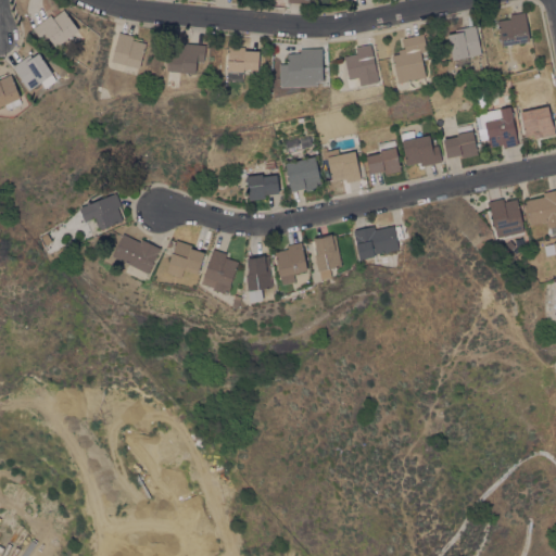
[(57,47),(47,35),(41,39),(33,28),(50,14),(52,17),(63,9),(78,29),(57,47)]
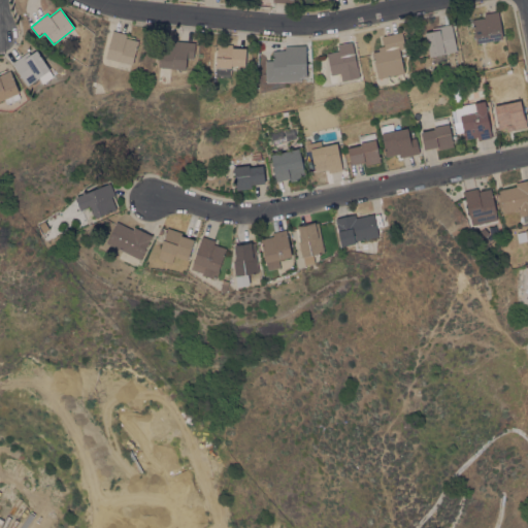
[(476,43),(472,20),(485,18),(484,13),(498,11),(503,38),(476,43)]
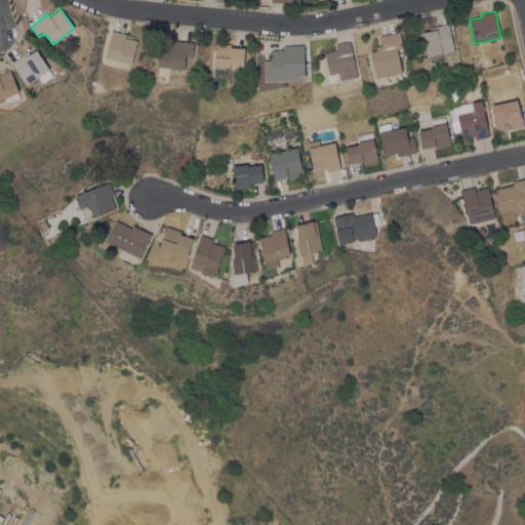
[(422,33),(435,30),(435,27),(448,24),(454,50),(441,53),(443,61),(431,64),(430,55),(427,56),(422,33)]
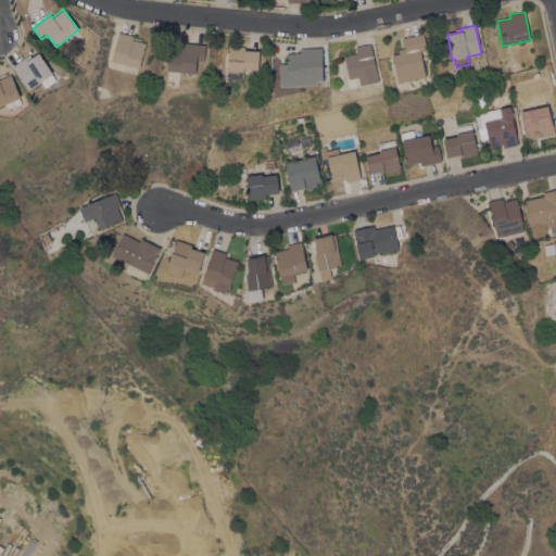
[(112,61),(118,33),(134,36),(133,39),(146,42),(140,67),(112,61)]
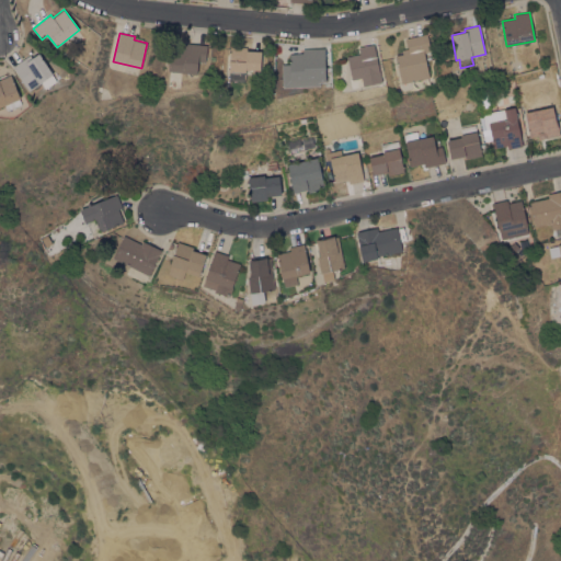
[(401,83),(396,56),(402,55),(402,49),(408,48),(405,38),(427,34),(431,50),(424,53),(430,78),(401,83)]
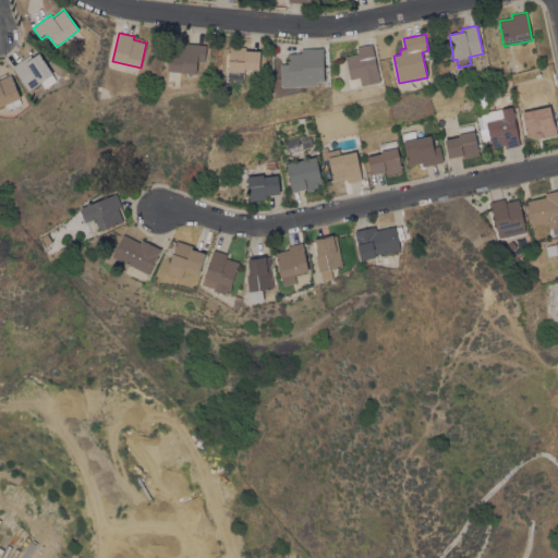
[(168,71),(170,45),(184,47),(184,43),(206,45),(205,61),(197,61),(196,74),(168,71)]
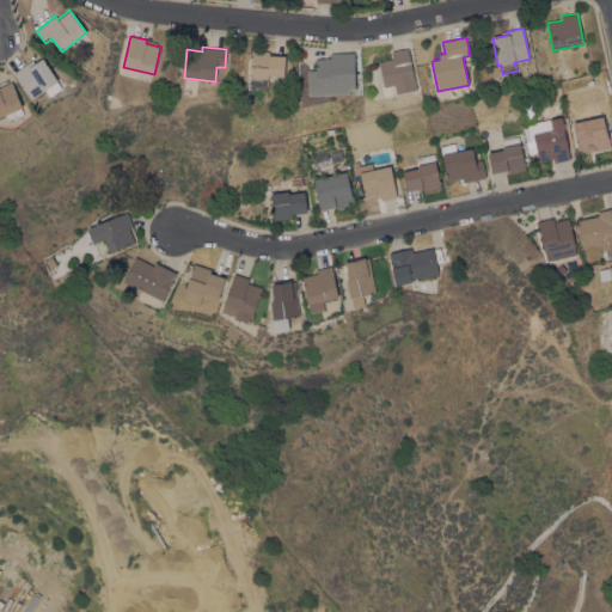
[(408,48),(414,79),(415,78),(417,90),(384,97),(381,86),(384,85),(379,61),(392,59),(391,51),(408,48)]
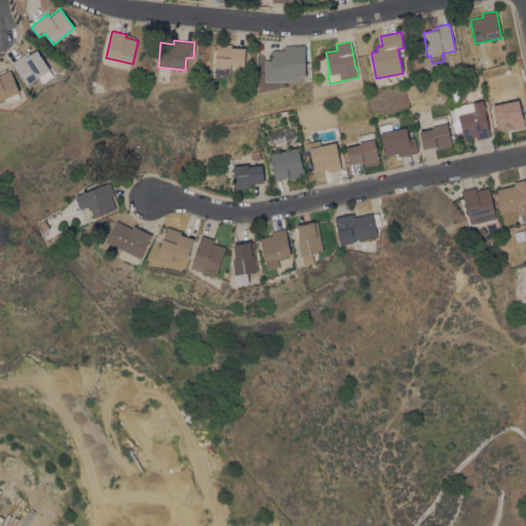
[(245,66),(230,66),(230,75),(215,75),(216,45),(231,45),(231,47),(246,48),(245,66)]
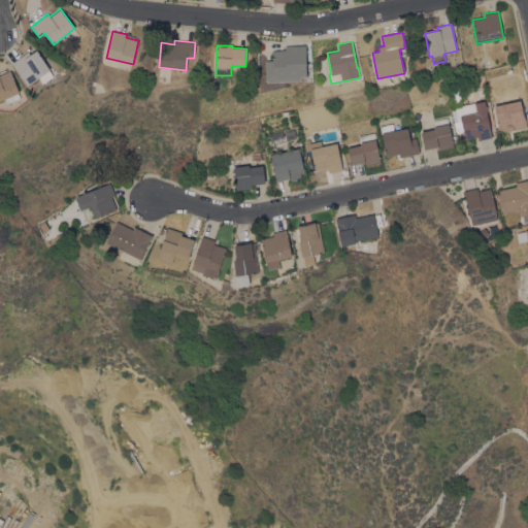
[(266,83),(265,60),(273,60),(272,52),(285,51),(285,46),(305,45),(307,77),(301,77),(301,80),(266,83)]
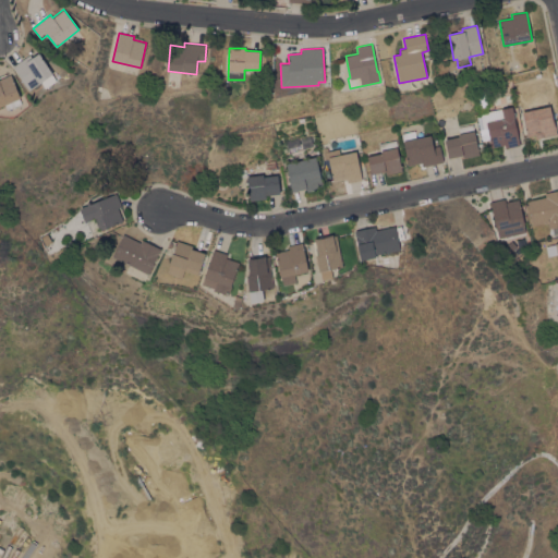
[(13,67),(24,58),(26,61),(39,53),(57,81),(46,88),(41,82),(29,91),(13,67)]
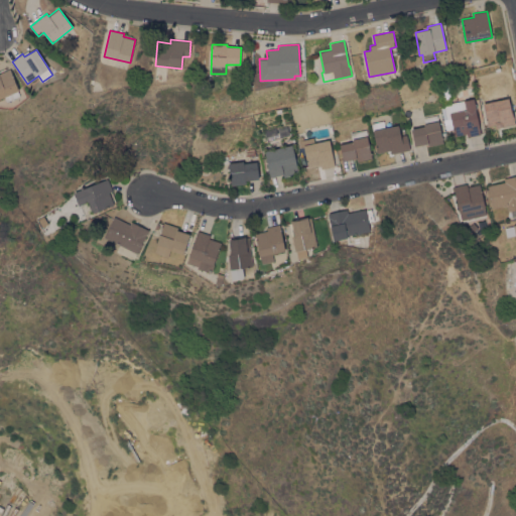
[(0,73),(9,70),(20,96),(6,102),(4,97),(0,98),(0,73)]
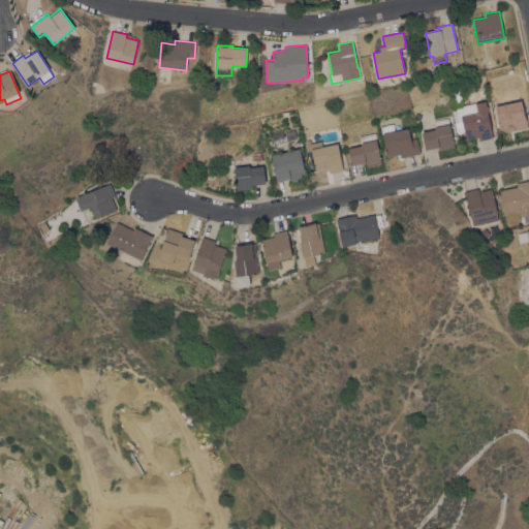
[(521,100),(524,113),(525,113),(527,127),(514,130),(512,126),(499,129),(494,105),(521,100)]
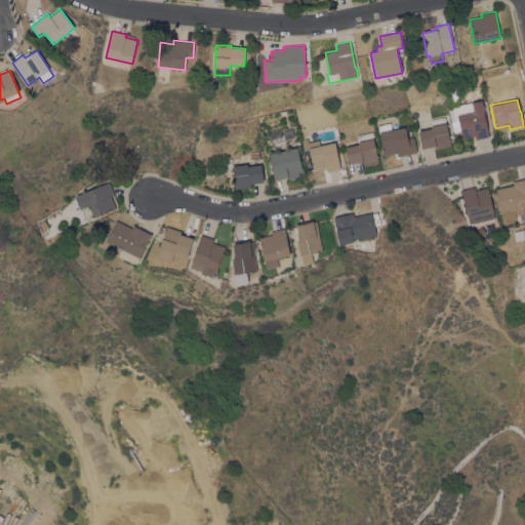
[(489,136),(475,138),(475,136),(461,138),(458,120),(453,121),(450,106),(473,102),(473,103),(482,101),(489,136)]
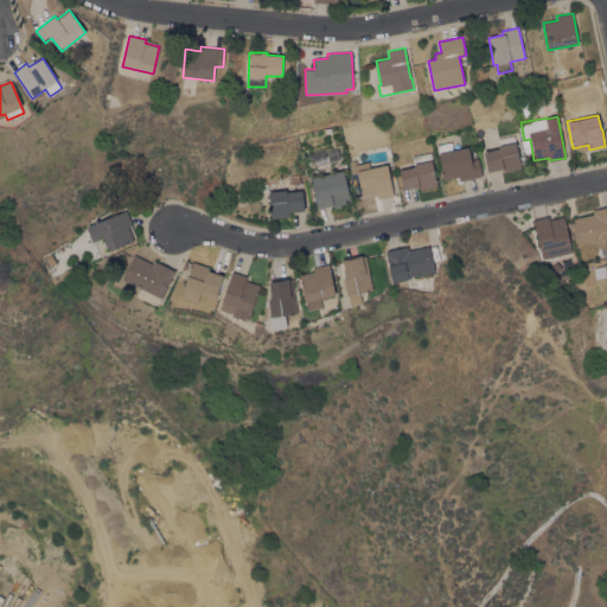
[(498,148),(498,145),(500,145),(498,138),(513,134),(521,167),(504,172),(503,167),(487,171),(483,151),(498,148)]
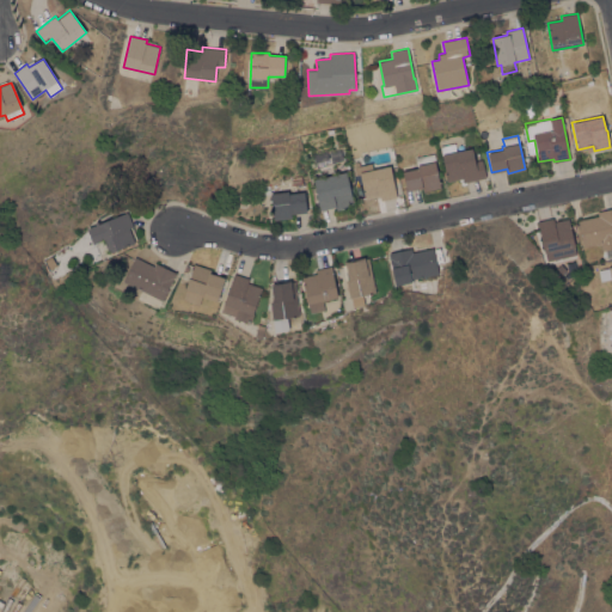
[(463,182),(463,178),(448,181),(444,155),(442,155),(440,146),(454,142),(456,151),(472,147),(475,161),(483,159),(487,177),(463,182)]
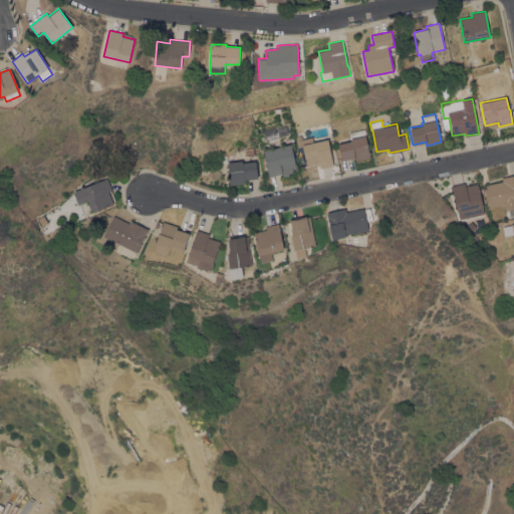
[(350,141),(348,132),(364,129),(370,158),(355,161),(354,158),(341,161),(337,144),(350,141)]
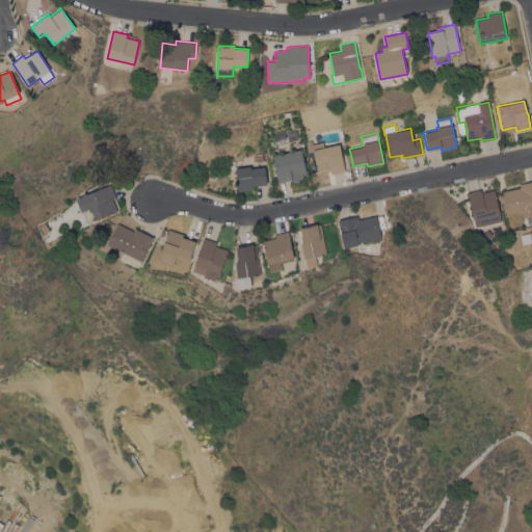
[(345,170),(330,174),(330,170),(317,173),(313,151),(309,152),(308,144),(322,141),(323,147),(339,143),(345,170)]
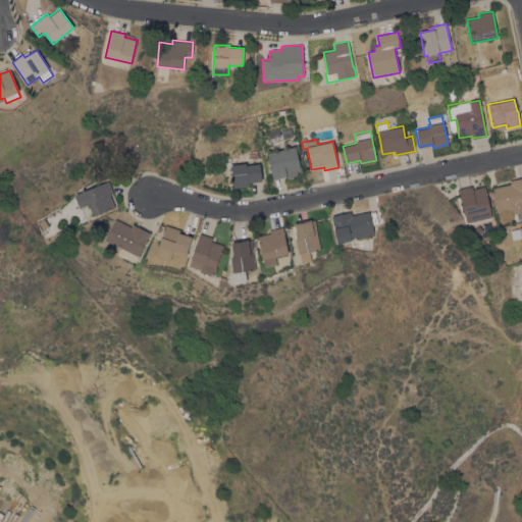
[(295,147),(302,175),(286,179),(285,175),(273,178),(267,153),(295,147)]
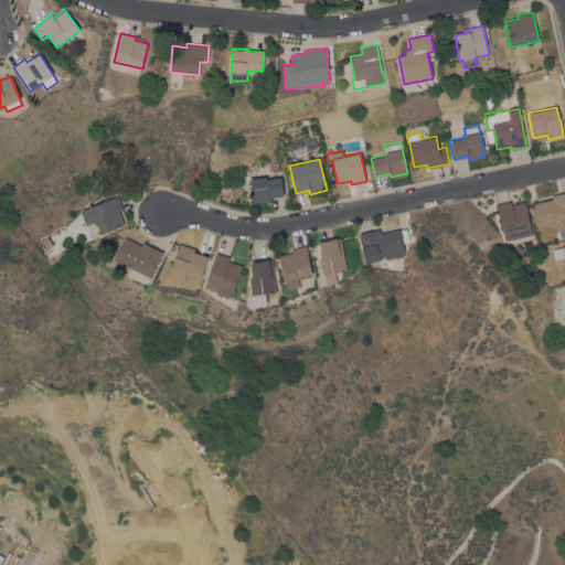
[(266,177),(266,179),(280,177),(283,195),(268,198),(269,201),(253,203),(249,178),(266,177)]
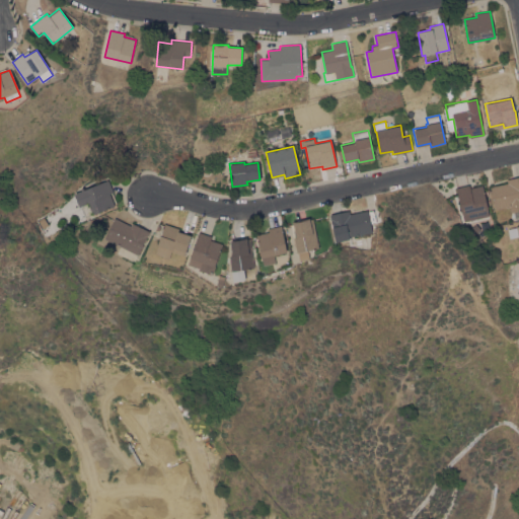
[(507,182),(506,179),(518,175),(518,217),(514,219),(513,212),(511,212),(509,206),(495,209),(490,187),(507,182)]
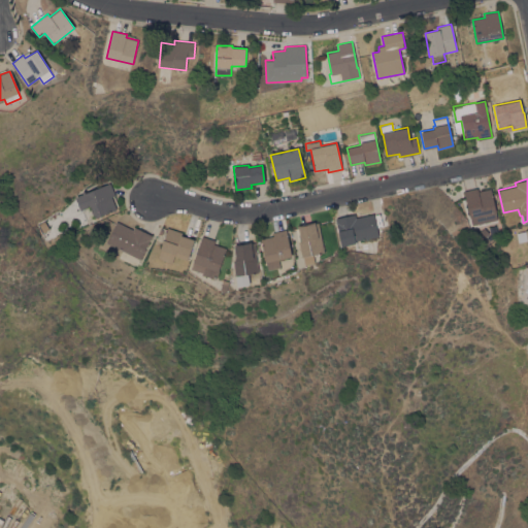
[(109,183),(114,195),(110,197),(116,208),(94,218),(90,206),(79,210),(74,197),(109,183)]
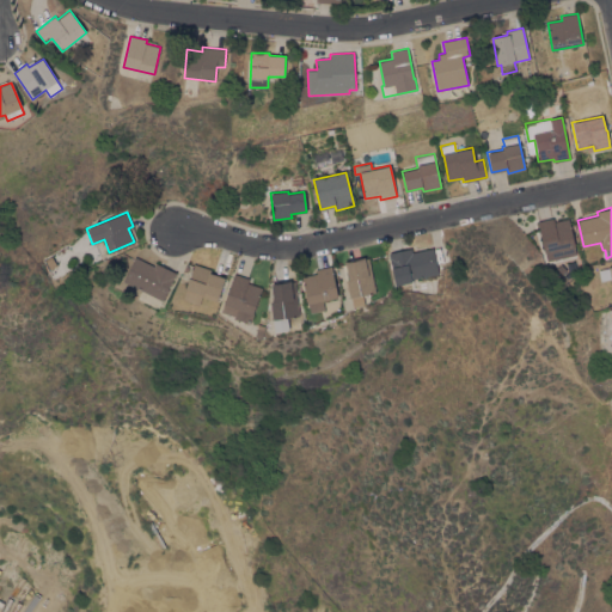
[(576,254),(546,261),(537,221),(554,218),(554,221),(568,218),(575,250),(576,254)]
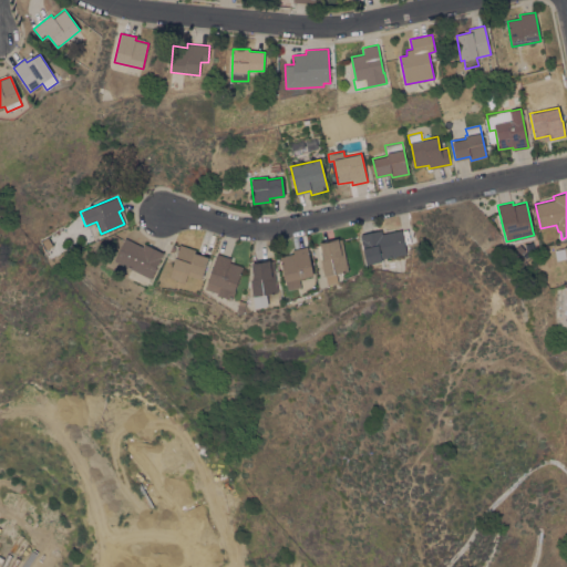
[(361,240),(360,234),(381,229),(382,234),(414,226),(418,243),(404,245),(406,254),(366,263),(361,240)]
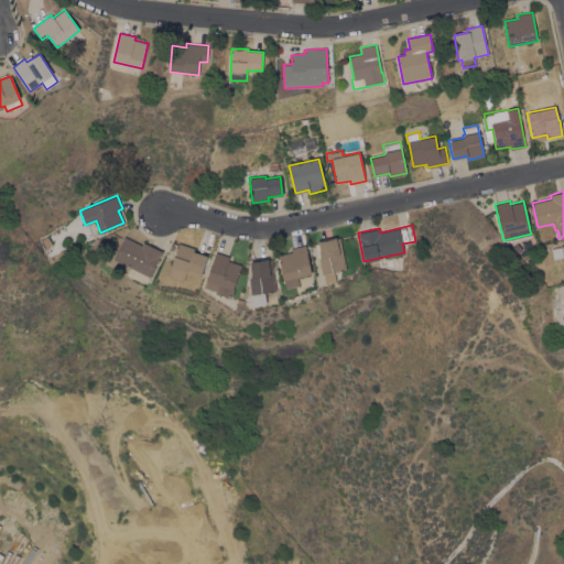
[(54,234),(64,231),(65,239),(55,241),(54,234)]
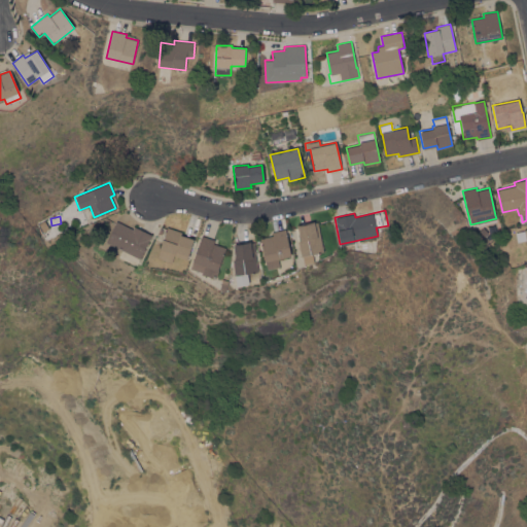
[(106,242),(116,221),(133,230),(134,226),(152,235),(140,258),(106,242)]
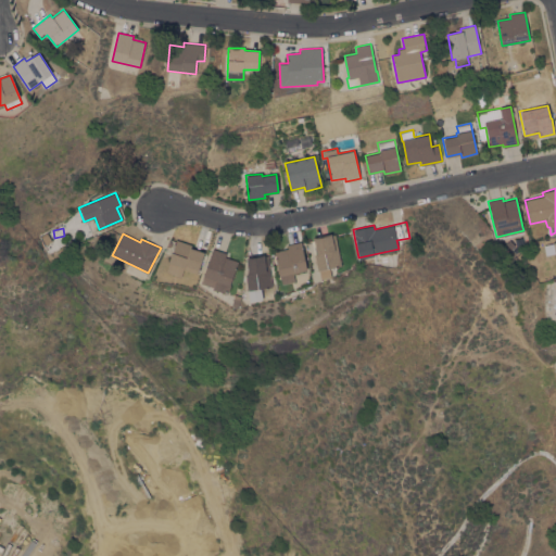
[(341,265),(318,270),(315,254),(316,254),(313,238),(331,234),(331,235),(335,234),(341,265)]
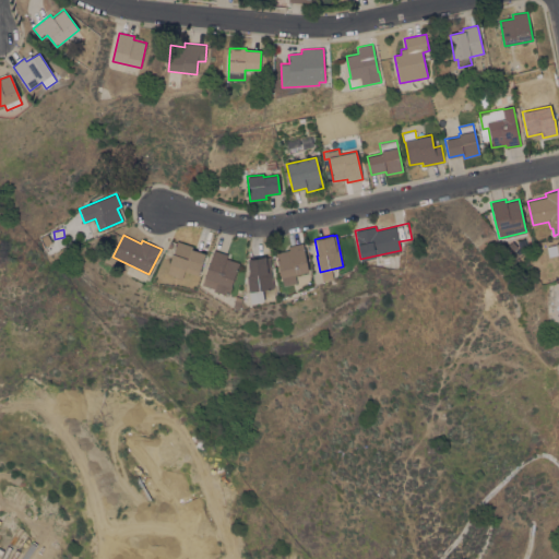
[(177,240),(192,246),(191,249),(205,253),(199,275),(185,271),(182,278),(167,273),(177,240)]
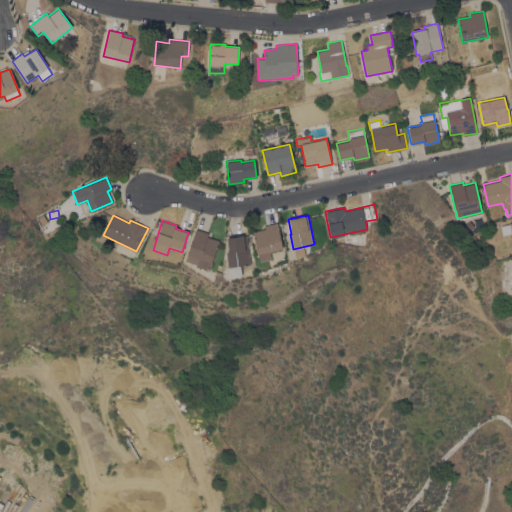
[(283,249),(257,254),(253,231),(265,229),(264,225),(277,222),(283,249)]
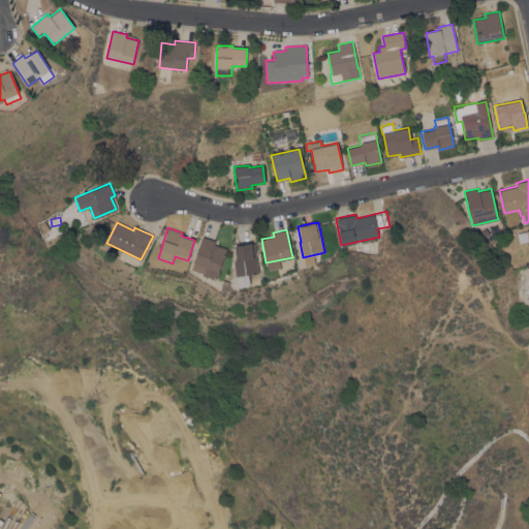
[(528,246),(528,241),(520,243),(518,234),(526,231),(526,230),(528,229),(528,246)]
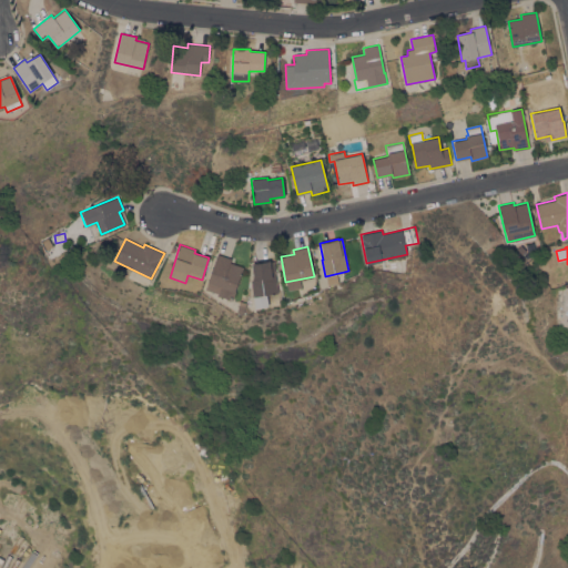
[(232,259),(231,263),(243,266),(233,300),(217,295),(219,293),(206,290),(217,254),(232,259)]
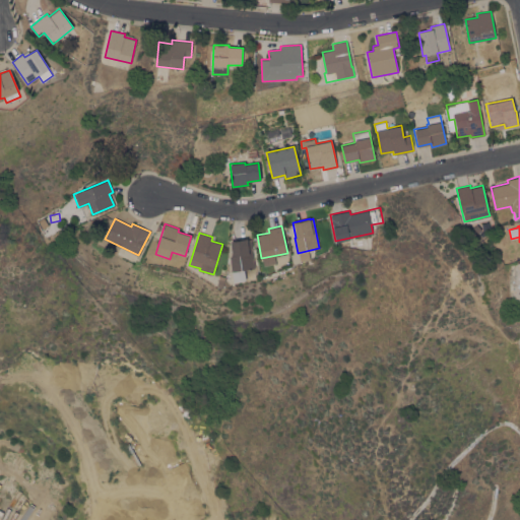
[(233,256),(231,241),(248,238),(248,239),(250,239),(255,268),(245,270),(246,280),(234,282),(230,256),(233,256)]
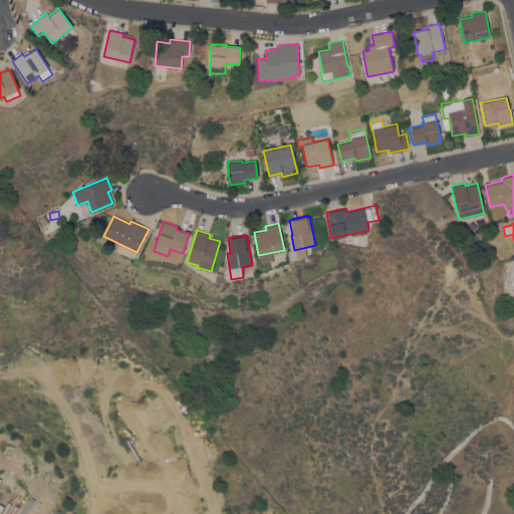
[(513,259),(513,297),(505,296),(511,259),(513,259)]
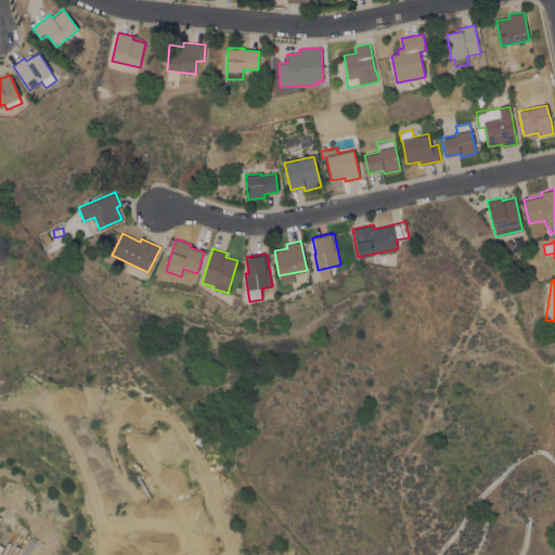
[(241,295),(239,306),(232,305),(234,294),(241,295)]
